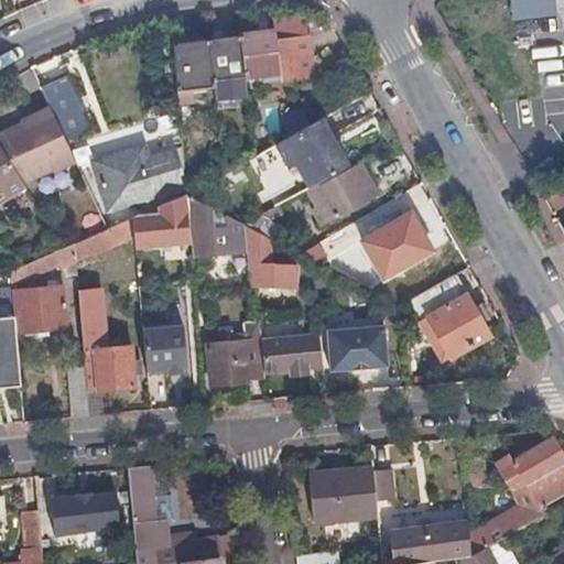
[(511,0),(514,23),(550,18),(548,0),(511,0)]
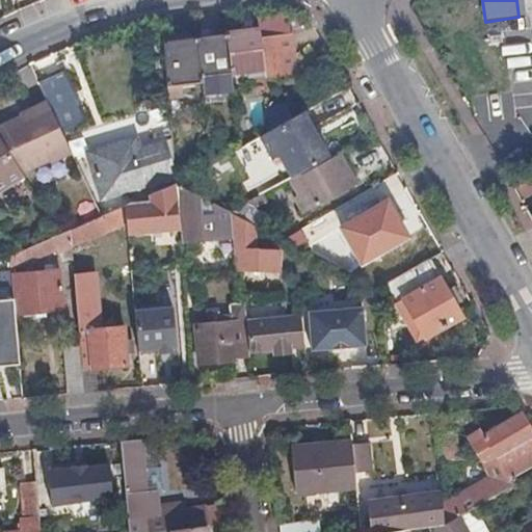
[(265,70),(261,37),(260,31),(228,35),(233,74),(265,70)]
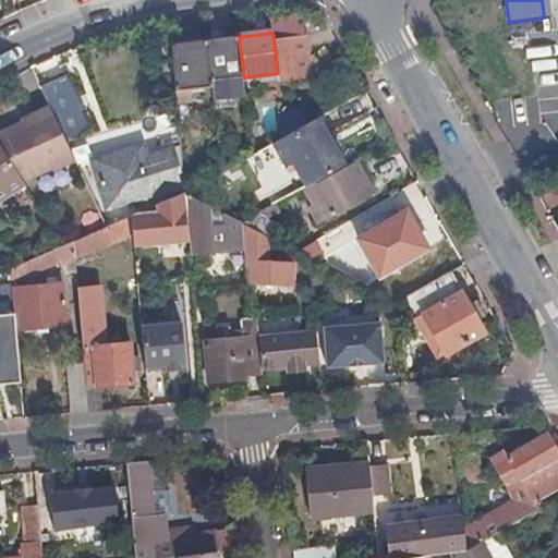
[(311,75),(305,35),(274,39),(278,73),(279,80),(311,75)]
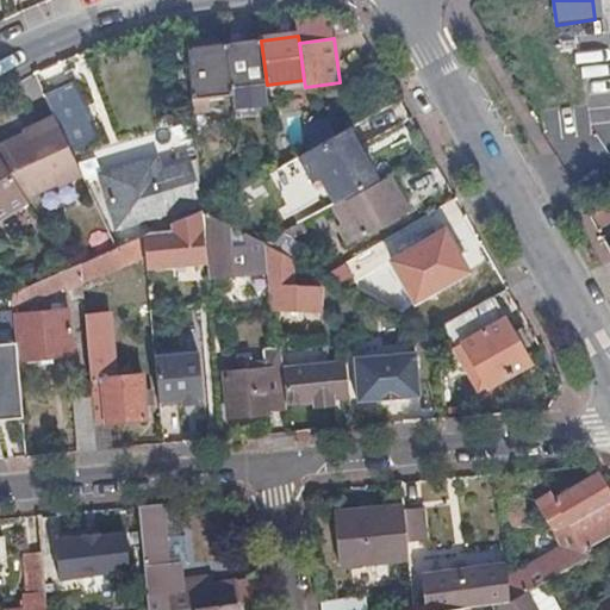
[(267,85),(261,41),(226,45),(231,89),(267,85)]
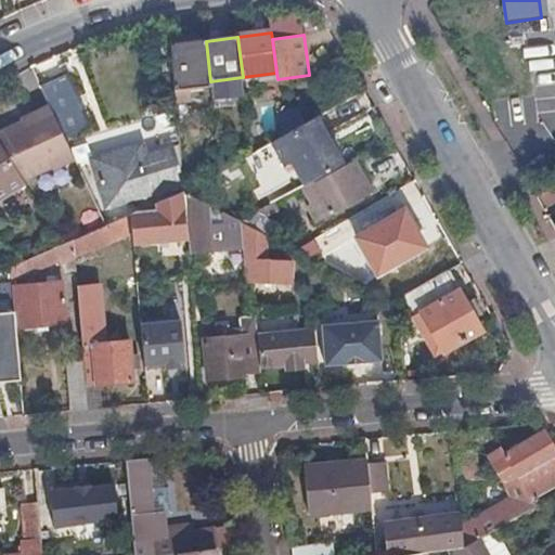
[(210,81),(206,41),(171,46),(176,91),(204,88),(205,95),(213,94),(210,81)]
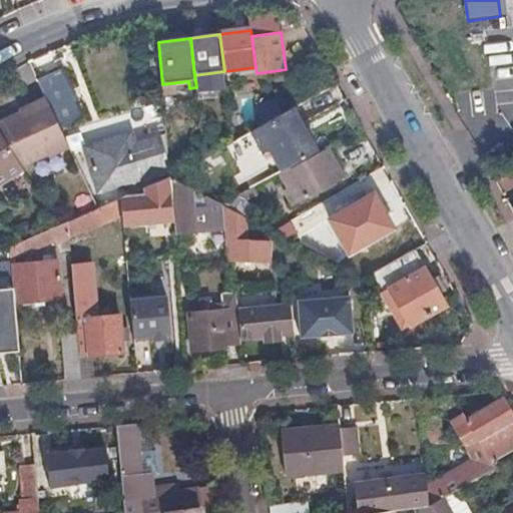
[(73,97),(62,72),(39,83),(47,101),(51,108),(73,97)]
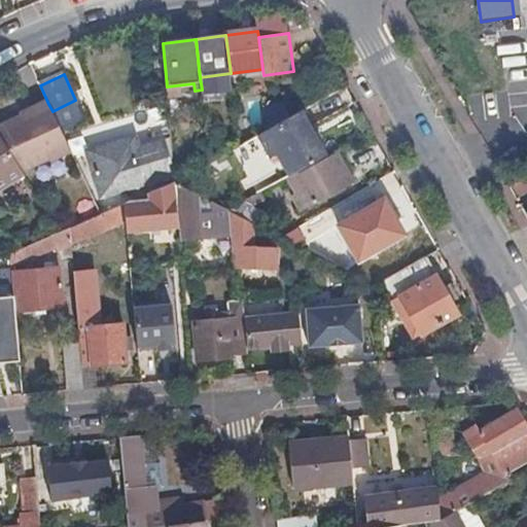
[(73,154),(53,111),(48,104),(28,113),(29,116),(30,120),(24,123),(23,119),(4,127),(31,170),(49,162),(50,164),(73,154)]
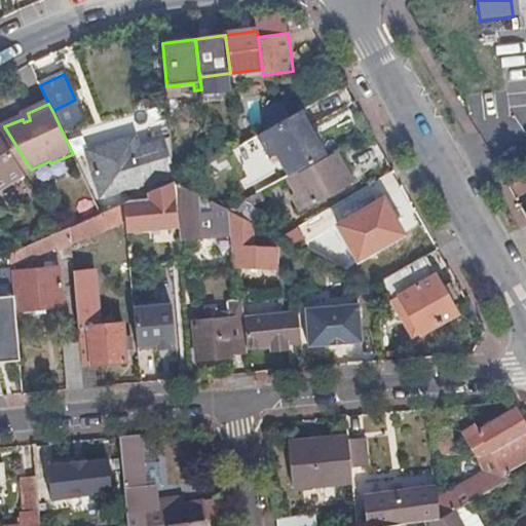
[(287,120),(285,104),(266,107),(269,129),(287,120)]
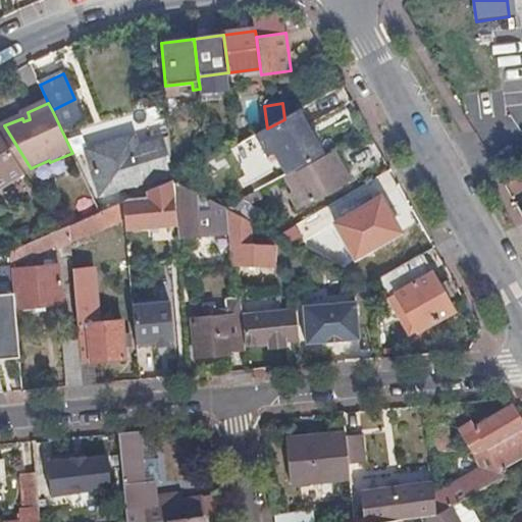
[(324,158),(314,140),(307,127),(298,111),(284,119),(267,128),(259,134),(272,157),(278,153),(292,176),(324,158)]
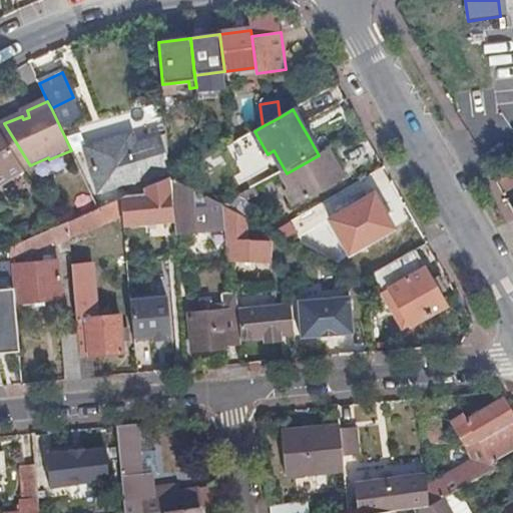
[(23,168),(0,132),(0,175),(2,174),(7,182),(24,171),(23,168)]
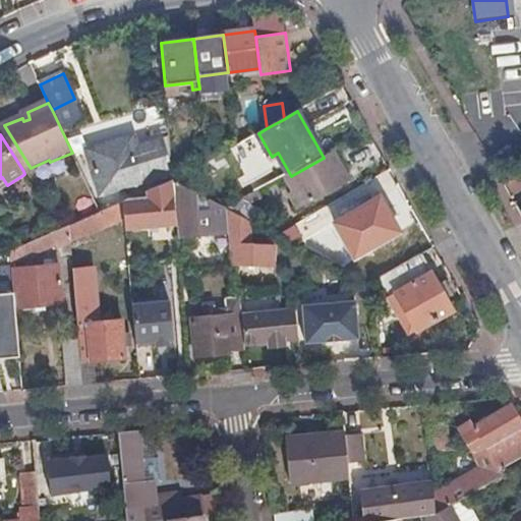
[(132,137),(89,152),(103,195),(168,174),(165,163),(168,162),(162,140),(136,148),(132,137)]
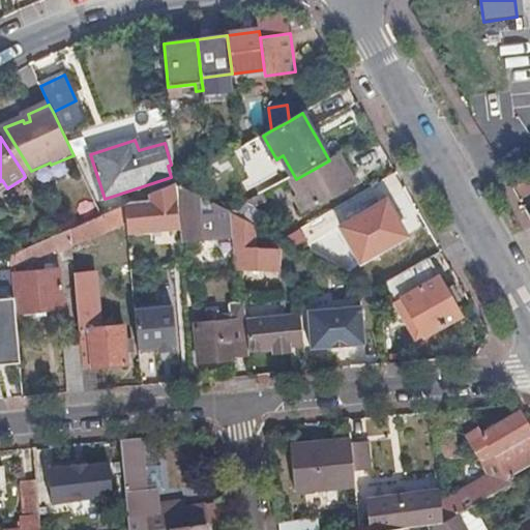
[(211,166),(237,151),(240,149),(239,140),(209,144),(210,155),(211,166)]
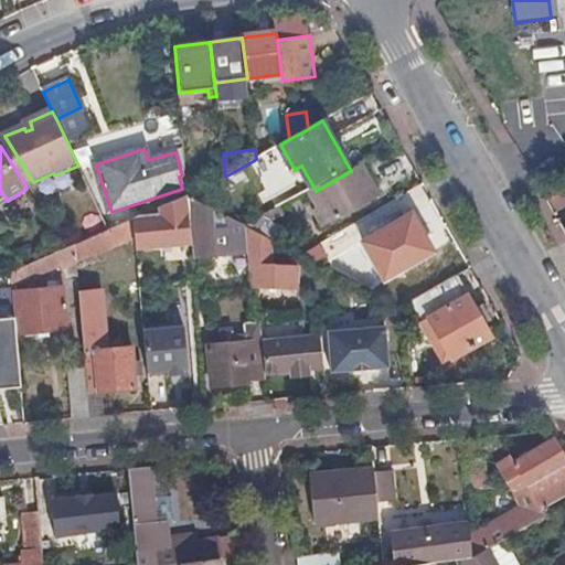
[(328,226),(380,196),(363,168),(311,198),(328,226)]
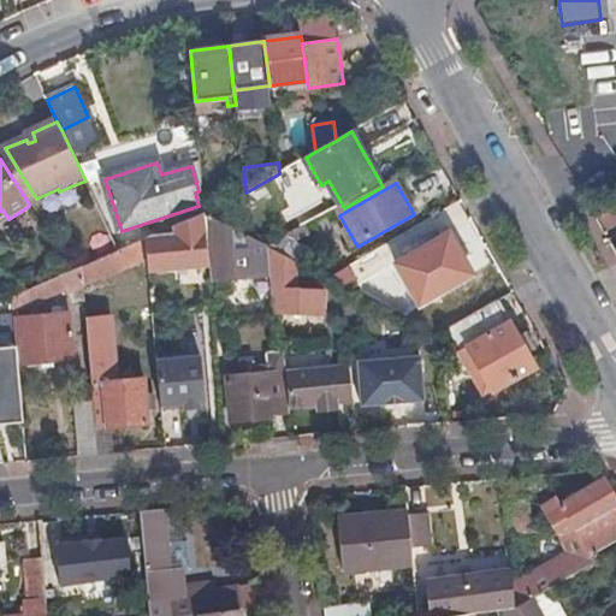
[(272,277),(270,250),(208,219),(205,215),(213,283),(272,277)]
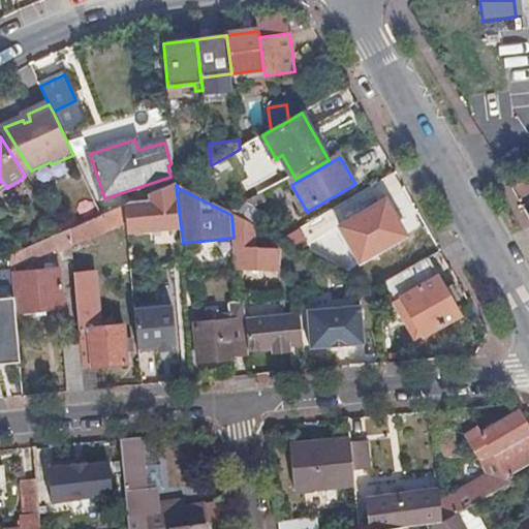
[(174,228),(172,207),(152,209),(152,195),(125,207),(127,227),(128,232),(174,228)]
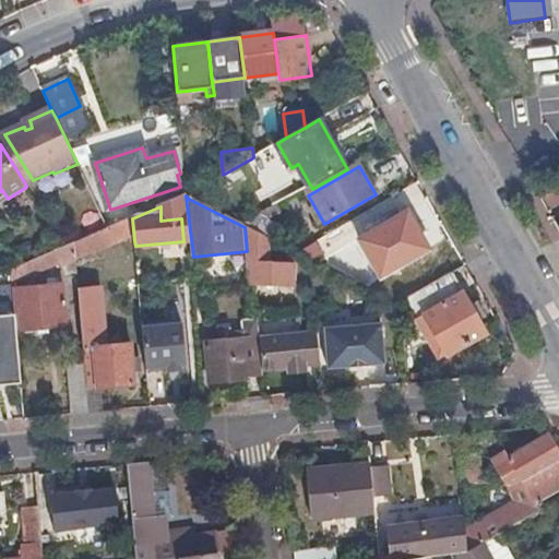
[(427,248),(407,215),(401,218),(400,217),(359,240),(381,277),(421,253),(420,252),(427,248)]
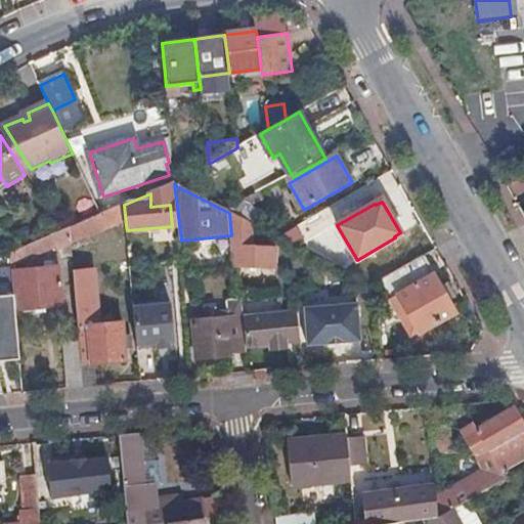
[(268,216),(245,204),(229,213),(254,225),(261,229),(268,216)]
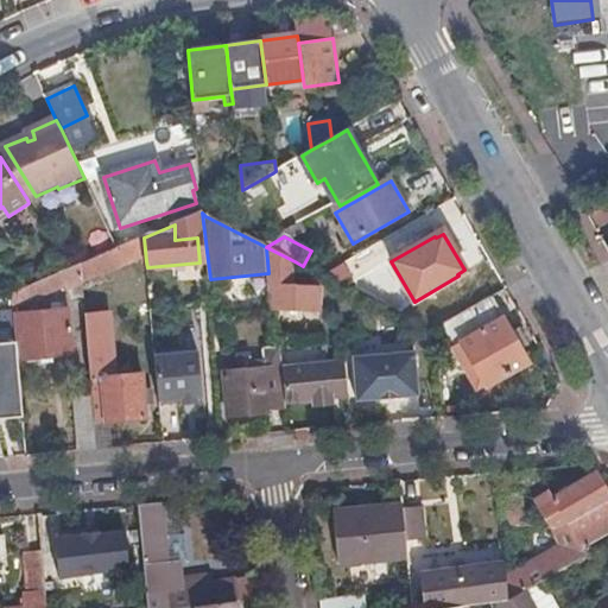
[(146,261),(144,238),(119,248),(81,265),(82,283),(146,261)]
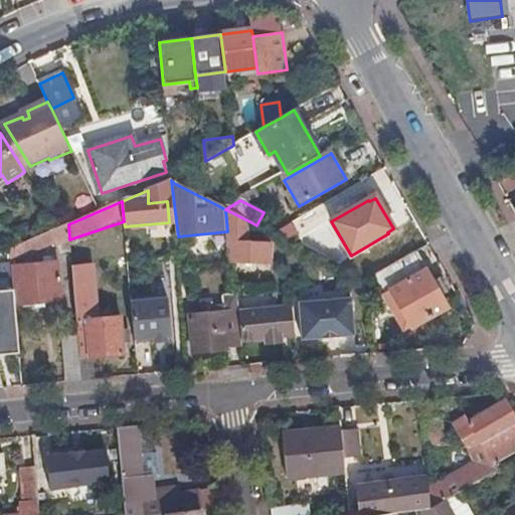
[(230,264),(274,265),(274,244),(249,244),(249,221),(225,209),(227,231),(230,264)]
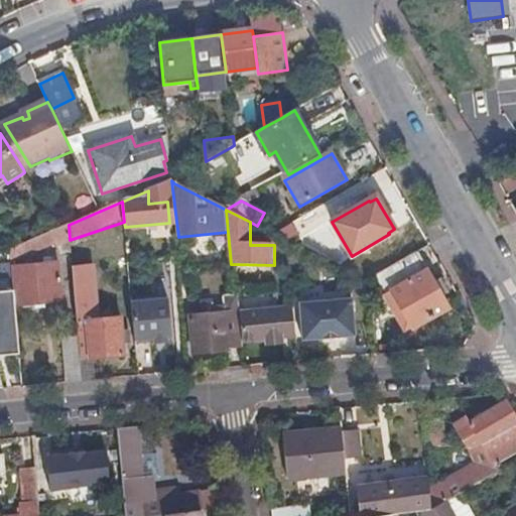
[(12,261),(55,243),(51,232),(19,245),(10,249),(12,261)]
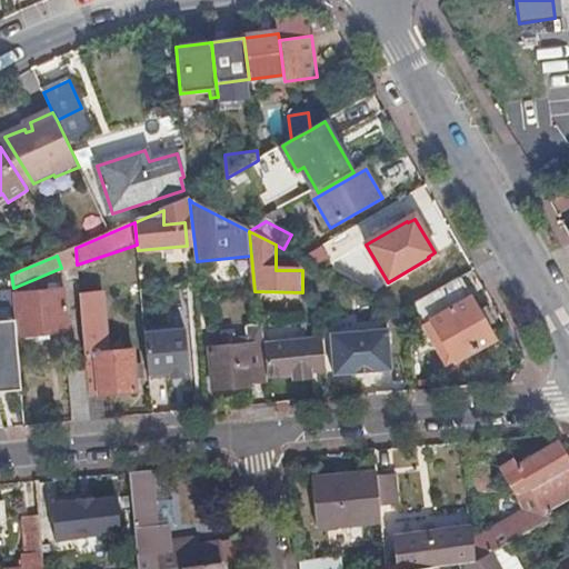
[(460,279),(413,305),(436,342),(442,339),(456,362),(495,340),(487,327),(479,312),(460,279)]
